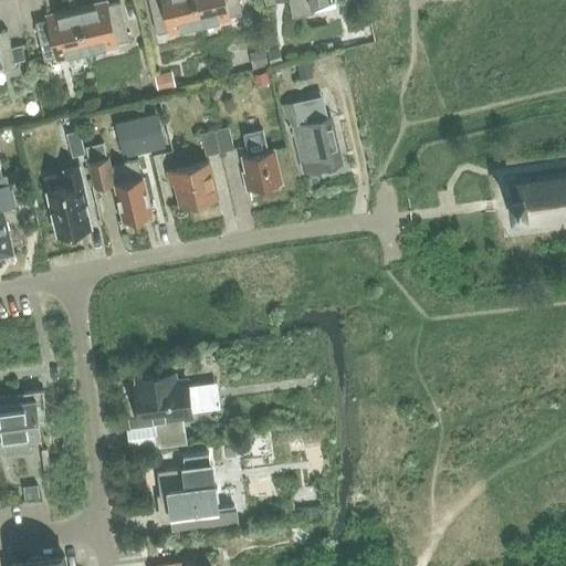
[(199,23),(192,0),(148,0),(156,33),(169,31),(169,33),(182,30),(181,28),(199,23)]
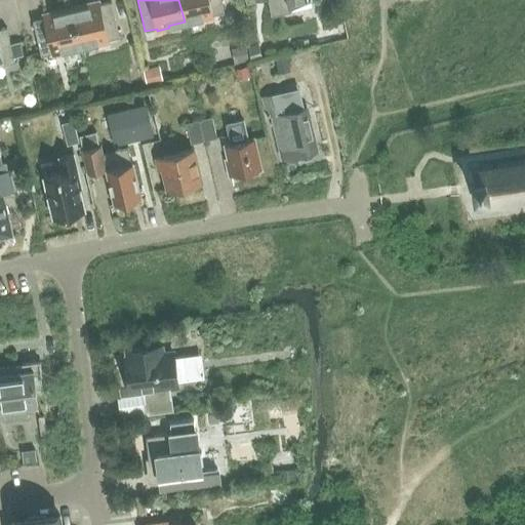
[(178,0),(185,22),(200,18),(200,21),(212,17),(212,15),(224,12),(219,0),(178,0)]
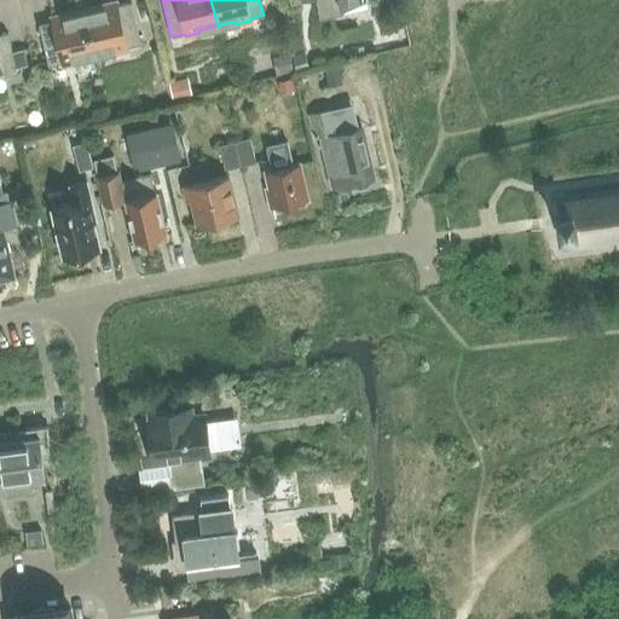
[(306,0),(314,0),(319,19),(342,13),(341,7),(342,6),(345,15),(368,10),(365,1),(368,0),(289,0),(290,4),(306,0)]
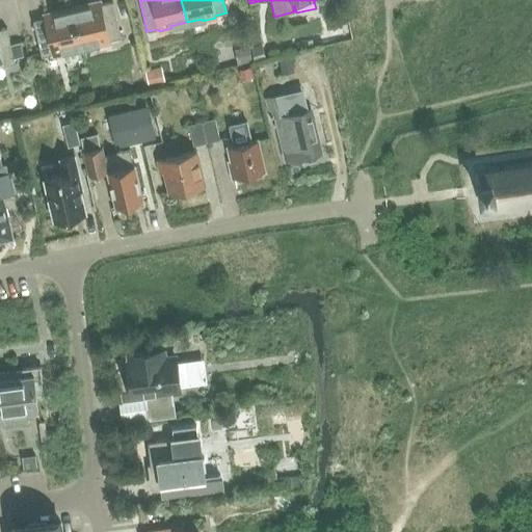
[(88,7),(72,11),(81,47),(97,44),(97,46),(109,43),(109,41),(121,37),(111,2),(100,4),(100,2),(87,5),(88,7)]
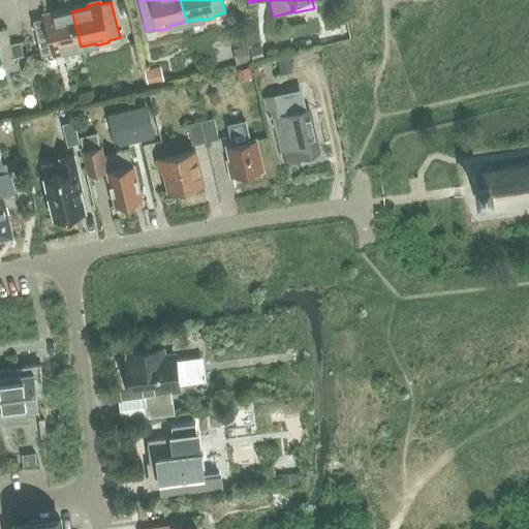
[(81,47),(71,11),(56,14),(56,12),(43,16),(43,18),(32,21),(40,56),(52,54),(53,56),(65,53),(64,51),(81,47)]
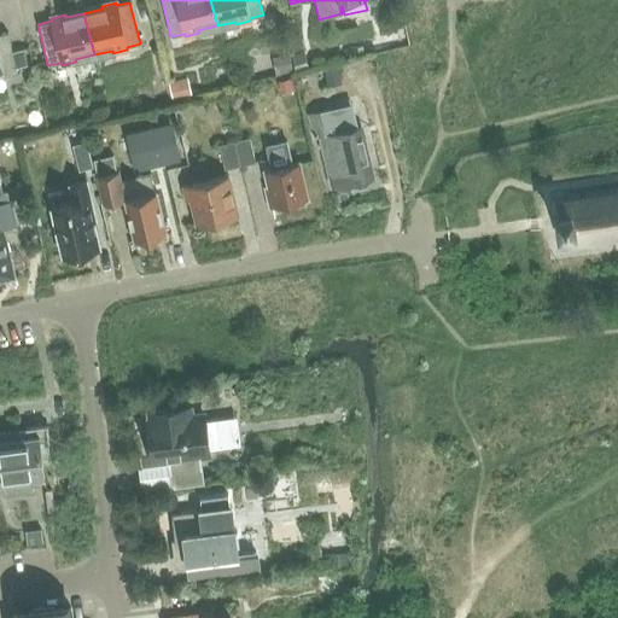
[(0,76),(17,74),(16,68),(27,65),(23,48),(11,51),(7,33),(0,34),(0,76)]
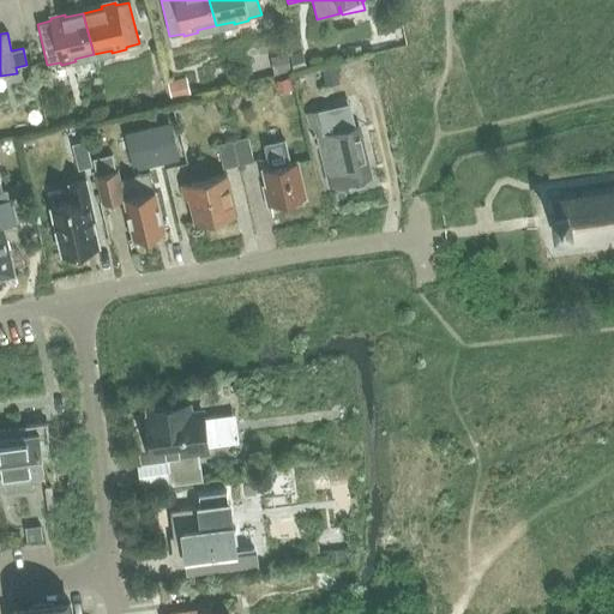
[(302,50),(289,54),(293,71),(306,68),(302,50)]
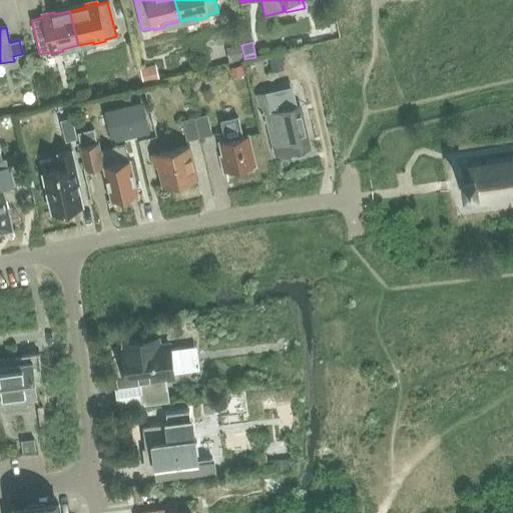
[(240,46),(226,49),(229,62),(243,58),(240,46)]
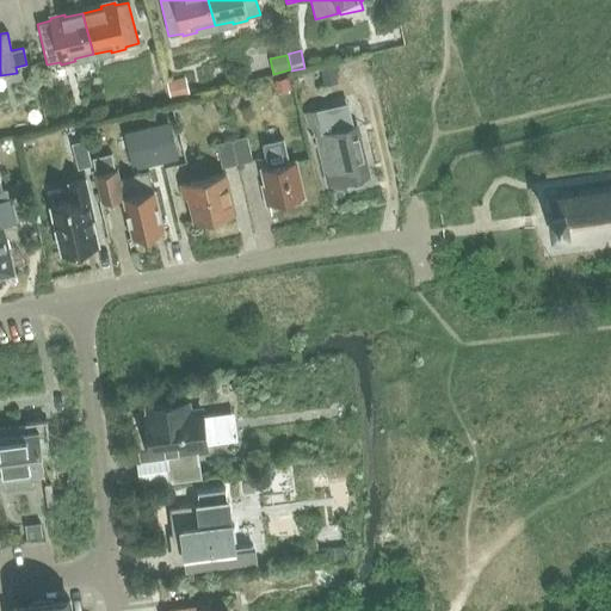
[(332,67),(320,69),(323,86),(337,82),(332,67)]
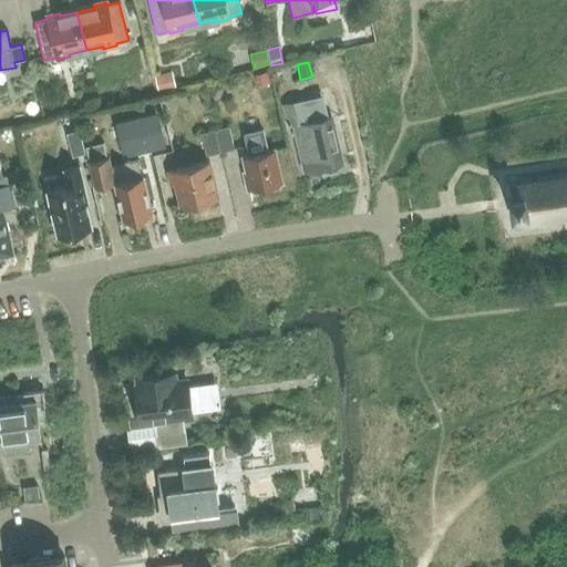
[(173,72),(155,76),(160,92),(176,89),(173,72)]
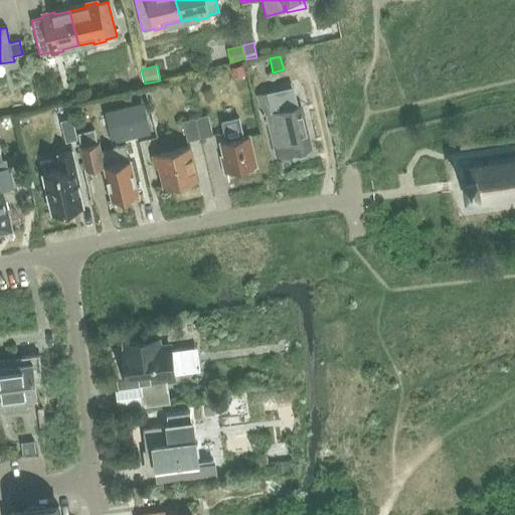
[(242,65),(231,67),(233,76),(244,73),(242,65)]
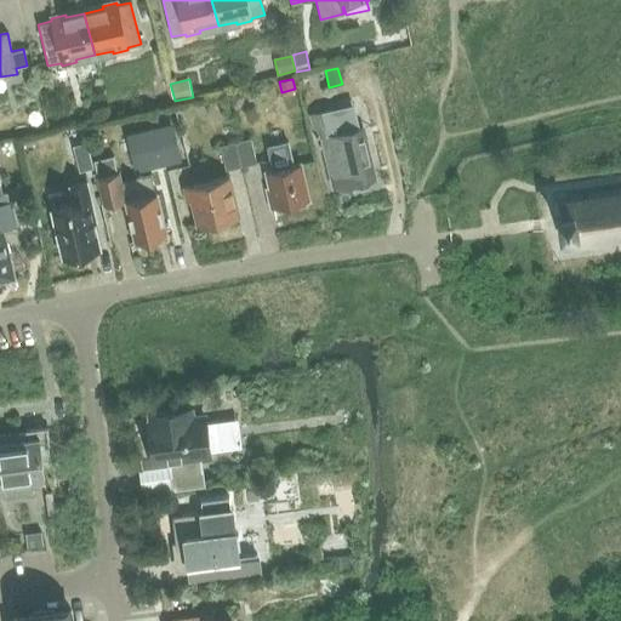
[(107,106),(92,109),(93,118),(108,114),(107,106)]
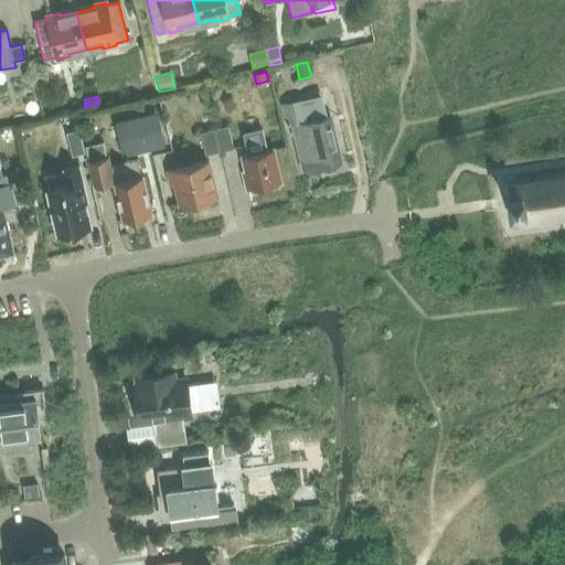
[(304,99),(292,102),(281,104),(287,126),(291,125),(294,134),(290,135),(292,147),(297,146),(304,172),(318,169),(318,167),(337,162),(326,115),(309,119),(304,99)]
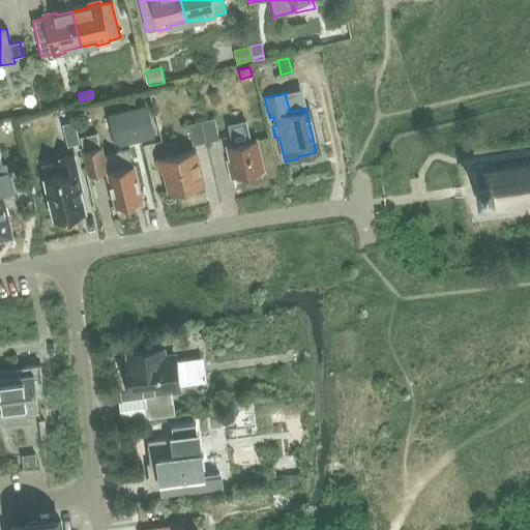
[(147,106),(108,115),(115,147),(155,138),(147,106)]
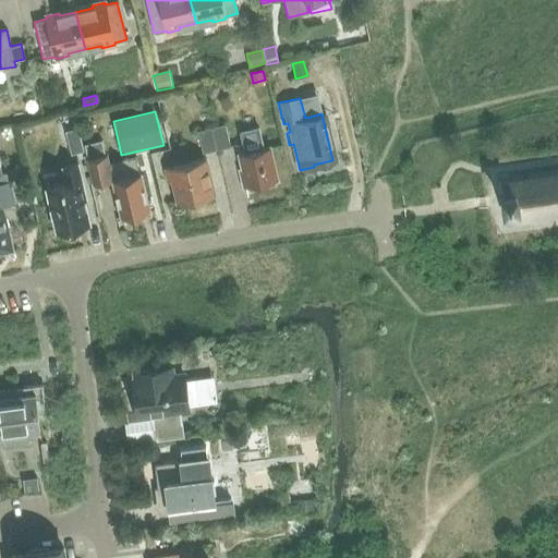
[(226,124),(211,128),(217,150),(231,147),(226,124)]
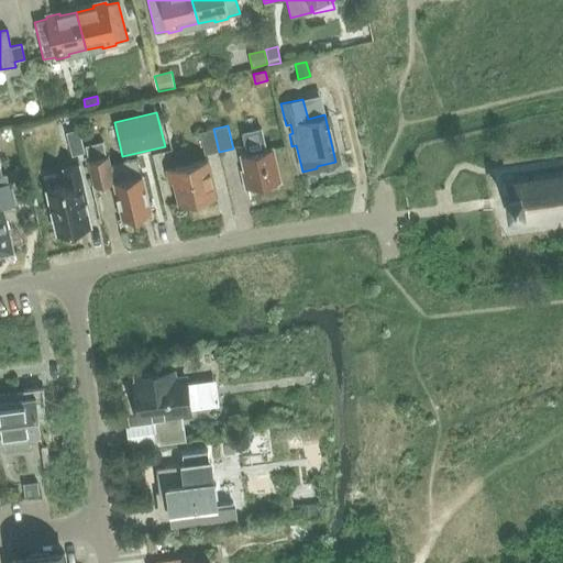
[(271,148),(266,150),(264,139),(262,128),(242,133),(244,143),(246,154),(240,155),(243,172),(241,172),(245,189),(278,181),(271,148)]
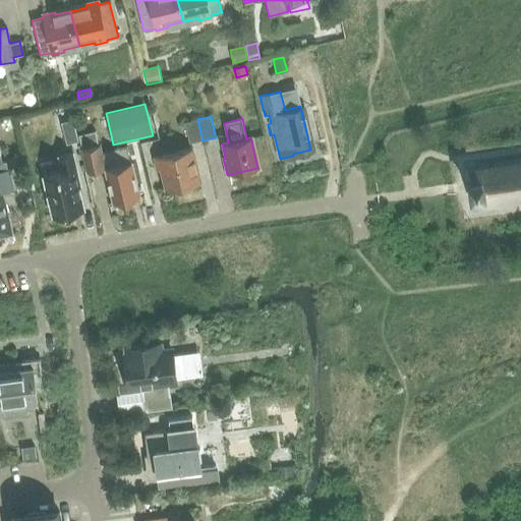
[(72,119),(61,122),(66,145),(78,141),(72,119)]
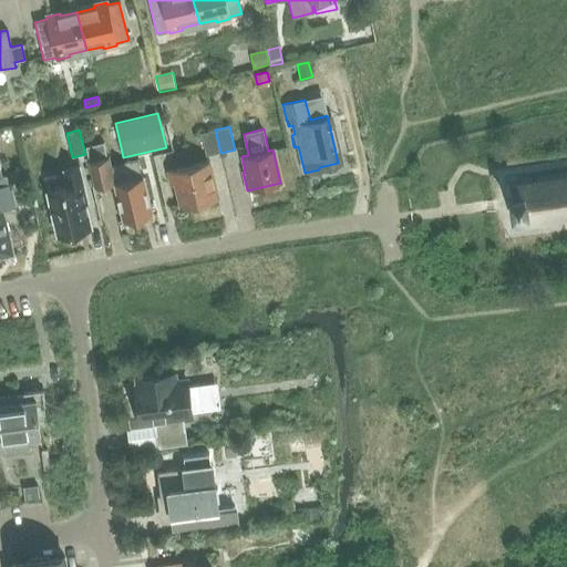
[(220,153),(215,130),(200,133),(206,156),(220,153)]
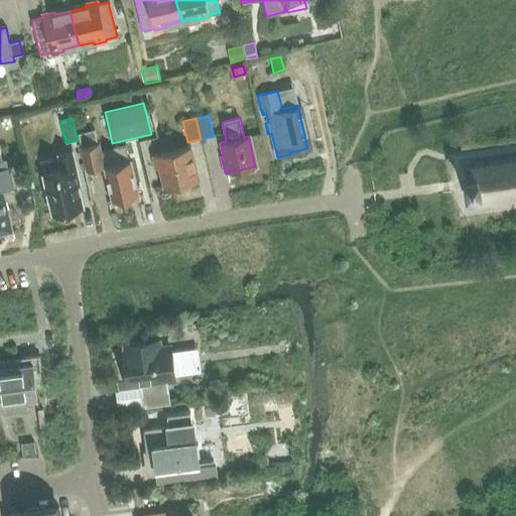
[(95,131),(79,134),(86,171),(96,169),(103,167),(112,201),(125,198),(138,195),(130,160),(126,144),(115,146),(115,148),(102,151),(100,143),(98,143),(95,131)]
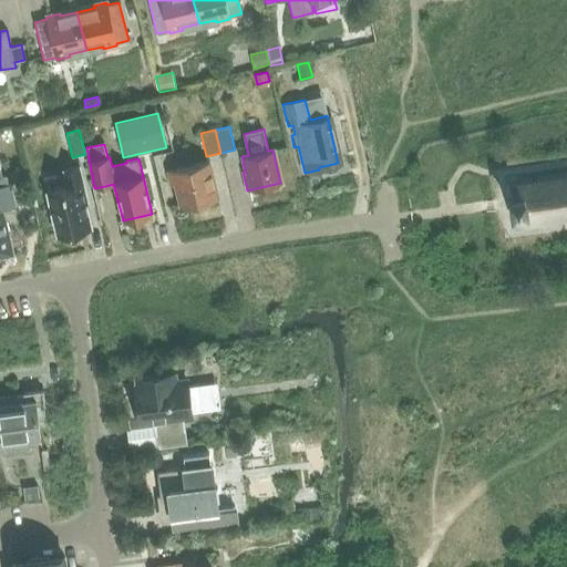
[(169,186),(176,185),(182,207),(217,198),(208,161),(166,172),(169,186)]
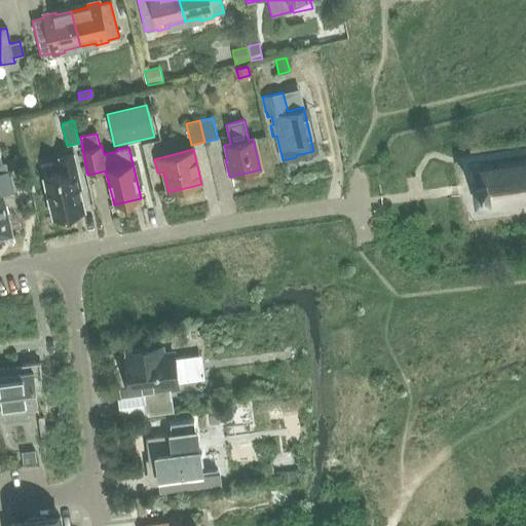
[(62,173),(43,177),(53,219),(84,211),(79,189),(82,188),(74,153),(59,157),(62,173)]
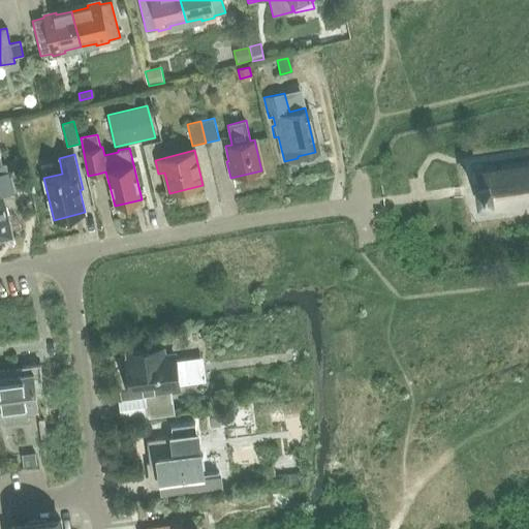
[(22,157),(10,160),(13,173),(25,169),(22,157)]
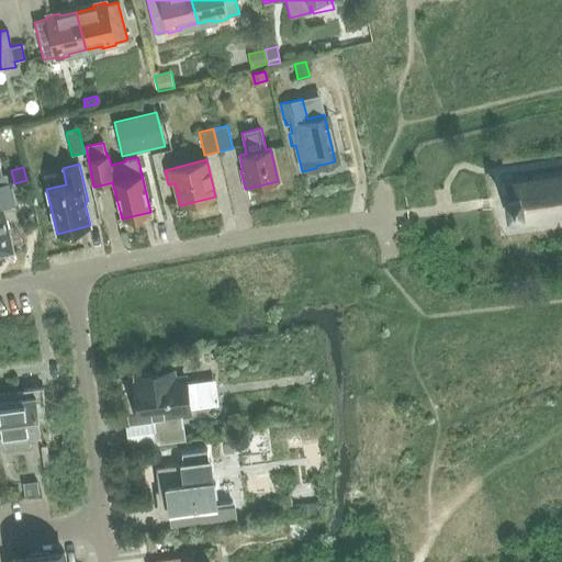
[(517,223),(516,220),(528,217),(529,222),(532,221),(531,217),(543,215),(544,220),(548,218),(547,215),(559,213),(560,217),(561,216),(561,176),(558,177),(558,173),(554,173),(554,178),(542,179),(541,175),(538,176),(539,180),(527,181),(526,177),(523,178),(524,182),(512,183),(510,179),(507,180),(508,184),(509,195),(506,195),(508,209),(512,209),(514,220),(514,224),(517,223)]
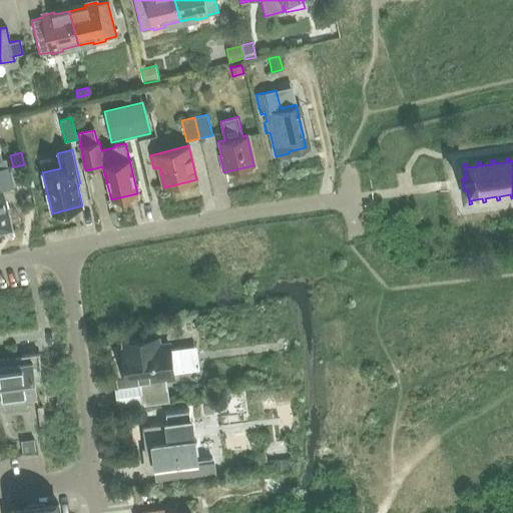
[(0,229),(9,228),(0,191),(0,189),(13,187),(9,166),(0,168),(0,229)]
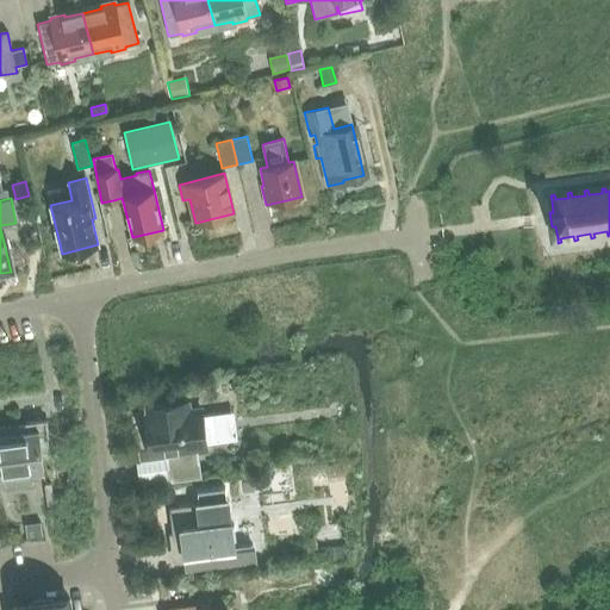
[(150,418),(145,419),(149,455),(165,453),(166,459),(169,483),(200,479),(199,464),(197,449),(206,447),(205,442),(217,441),(215,415),(203,416),(201,412),(179,415),(178,406),(185,405),(185,403),(149,408),(150,418)]
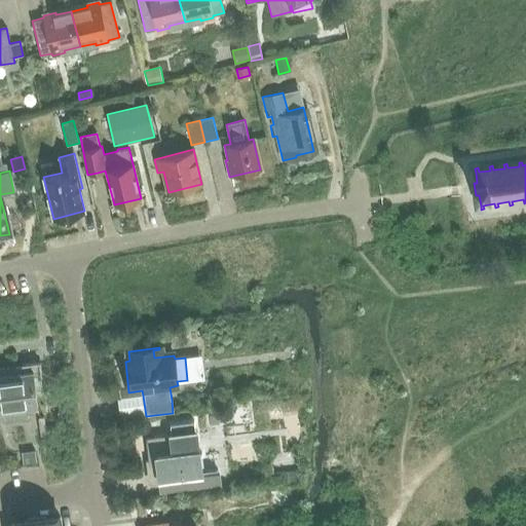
[(0,410),(2,410),(2,407),(26,404),(27,407),(37,406),(34,377),(41,376),(39,362),(22,364),(23,372),(0,374),(0,410)]
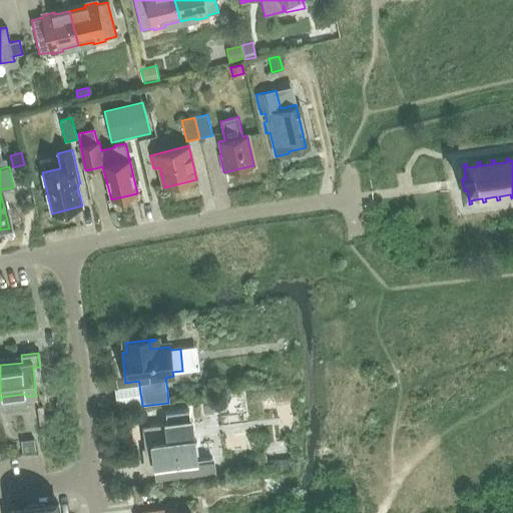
[(167,424),(142,427),(145,456),(153,455),(155,467),(153,468),(155,481),(215,473),(213,460),(196,462),(189,409),(165,412),(167,424)]
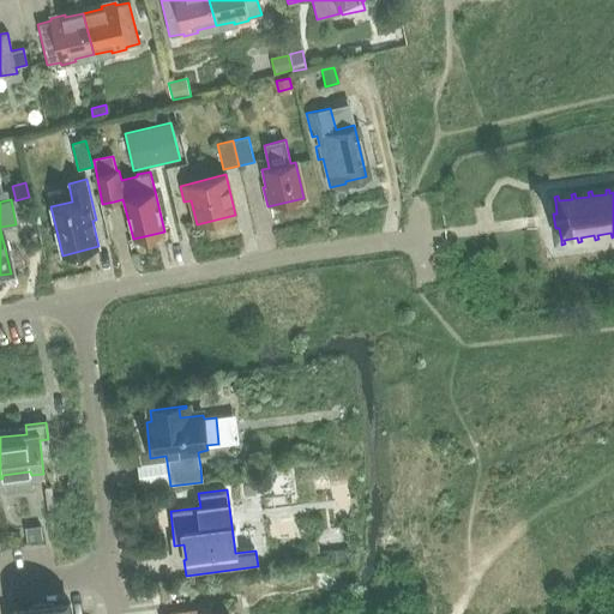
[(40,525),(25,528),(26,542),(42,540),(40,525)]
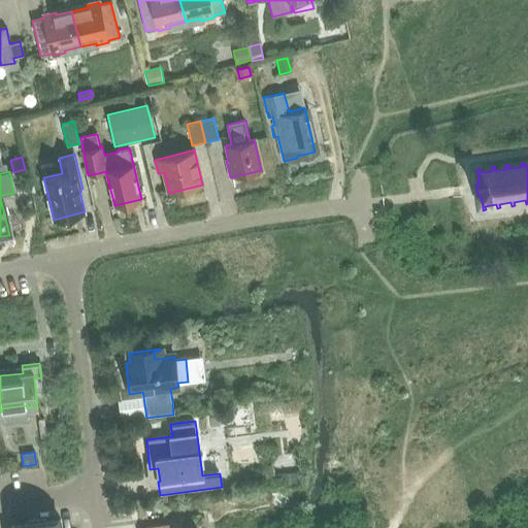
[(296,474),(287,475),(288,486),(297,485),(296,474)]
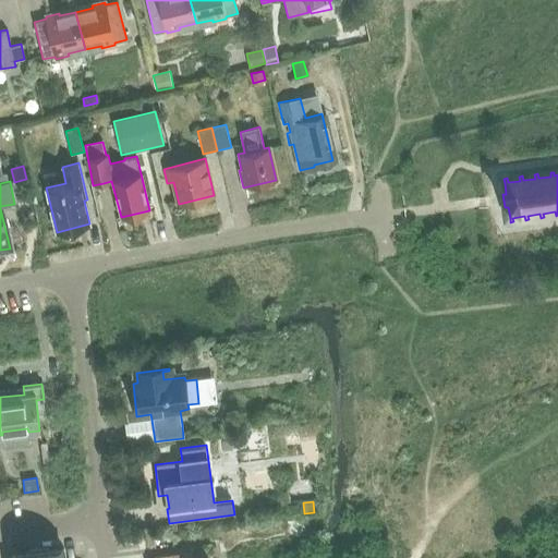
All buildings are outlined.
